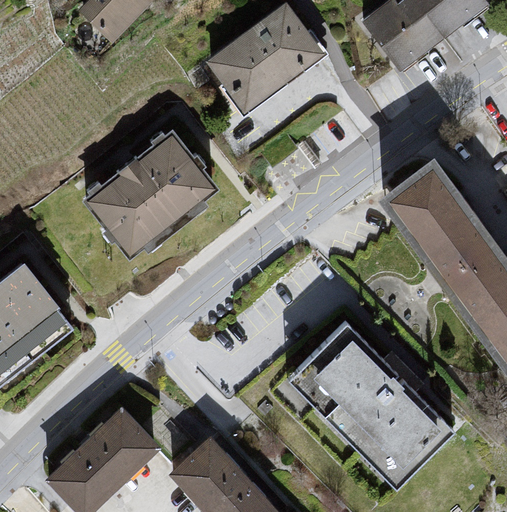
[(147,0),(94,0),(81,15),(114,45),(152,4),(147,0)]
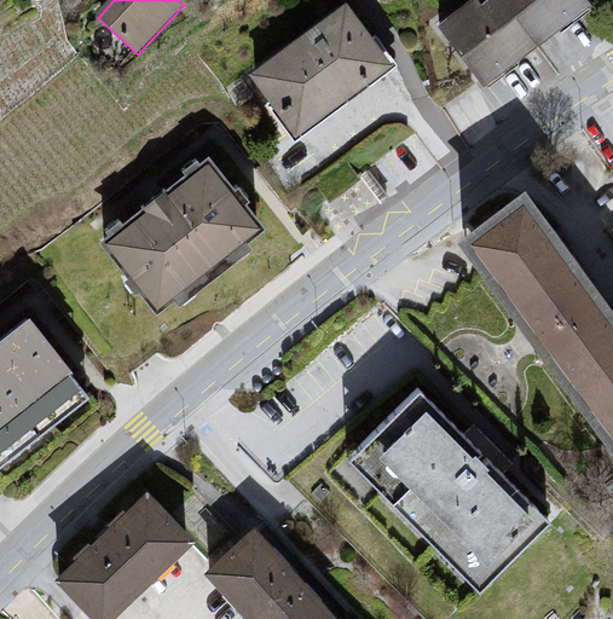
[(439,23),(485,84),(595,9),(587,0),(491,0),(480,9),(474,1),(439,23)]
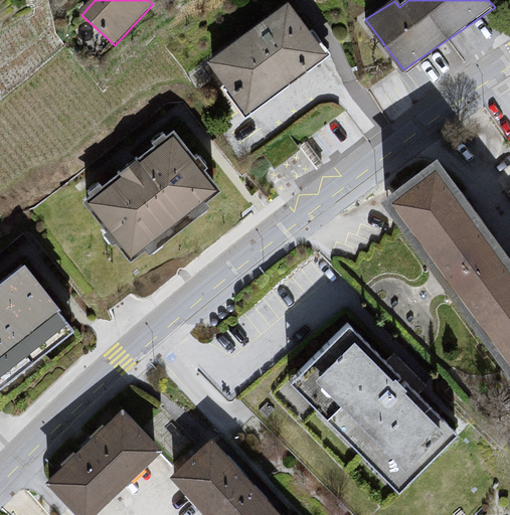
[(291,5),(210,63),(245,117),(331,54),(291,5)]
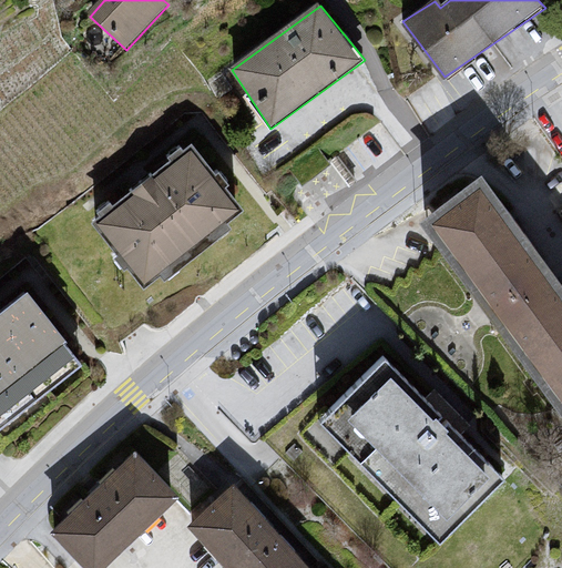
[(191,149),(92,222),(143,287),(243,209),(191,149)]
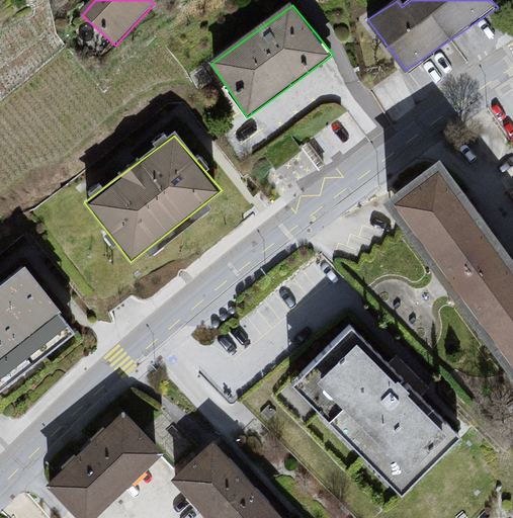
[(383,201),(512,375),(512,258),(439,158),(383,201)]
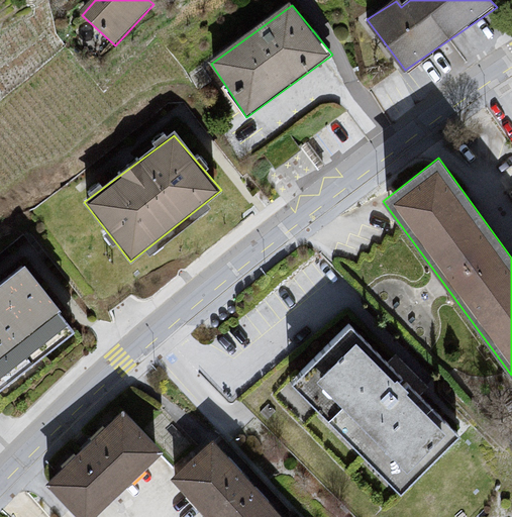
[(24,265),(0,283),(0,381),(70,325),(24,265)]
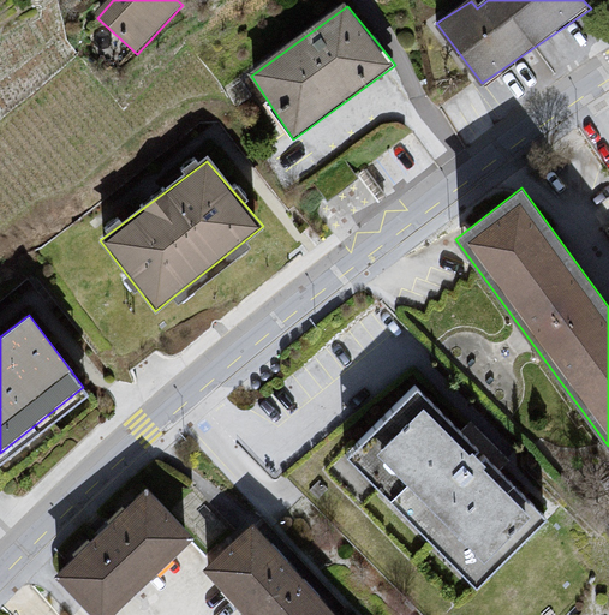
[(417,392),(346,460),(476,590),(560,512),(476,424),(461,439),(417,392)]
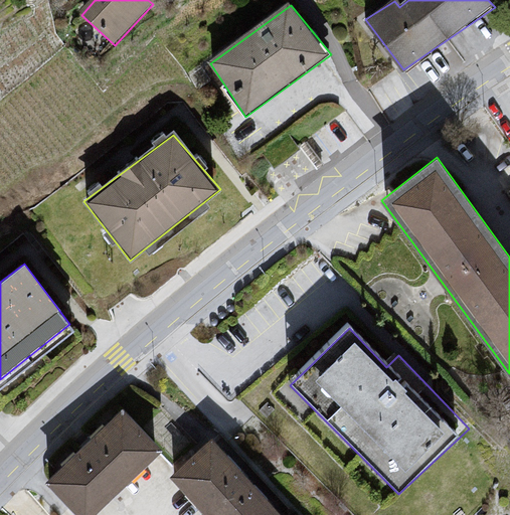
[(123,410),(45,485),(74,514),(95,514),(163,451),(123,410)]
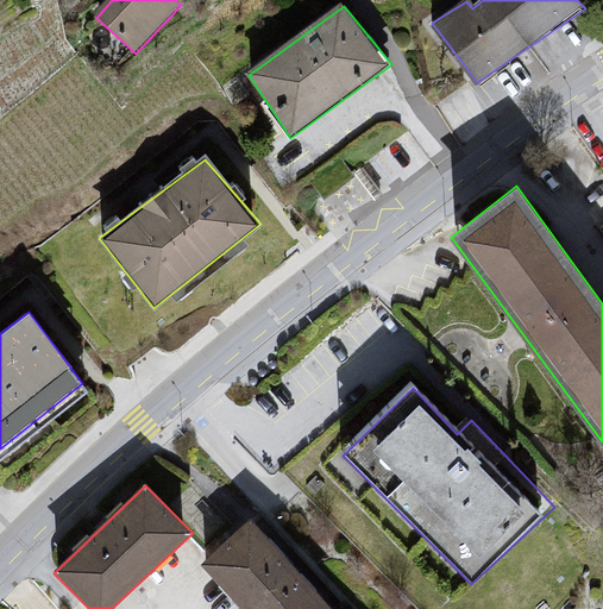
[(325,608),(249,521),(201,565),(238,608),(325,608)]
